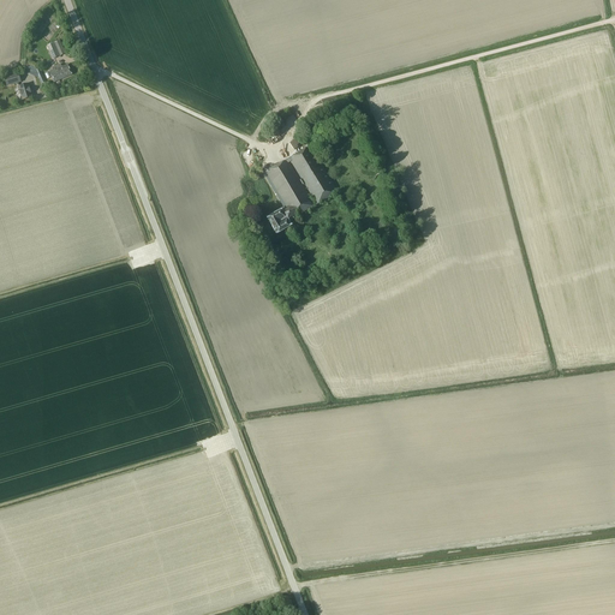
[(47,46),(53,59),(66,54),(60,40),(47,46)]
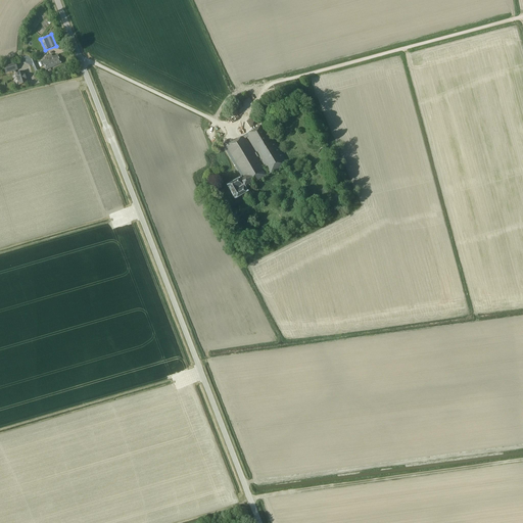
[(61,63),(58,56),(57,55),(53,57),(51,54),(44,57),(45,59),(42,60),(43,63),(46,70),(61,63)]
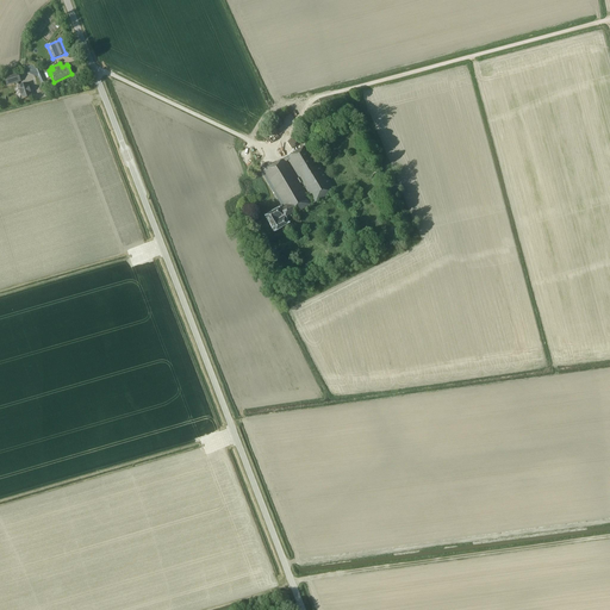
[(45,82),(39,68),(35,70),(42,85),(45,82)]
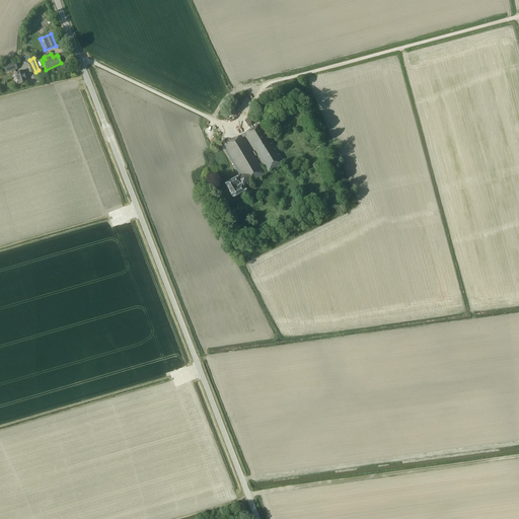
[(3,66),(5,73),(18,69),(16,63),(3,66)]
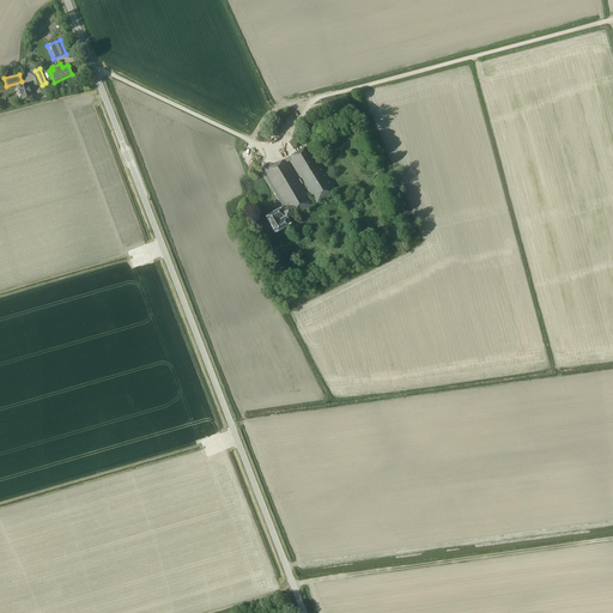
[(19,87),(23,99),(32,97),(30,89),(31,89),(29,84),(19,87)]
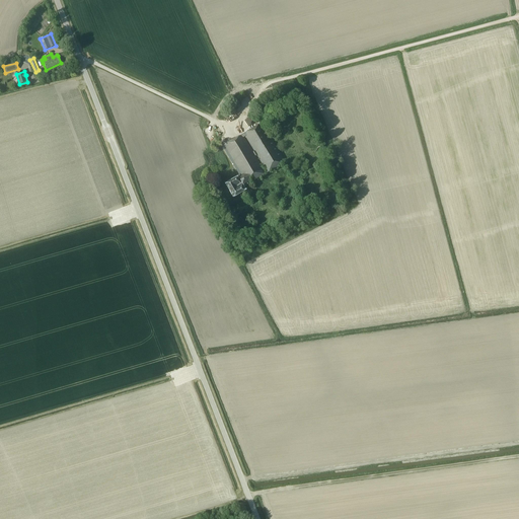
[(272,85),(274,92),(286,89),(283,81),(272,85)]
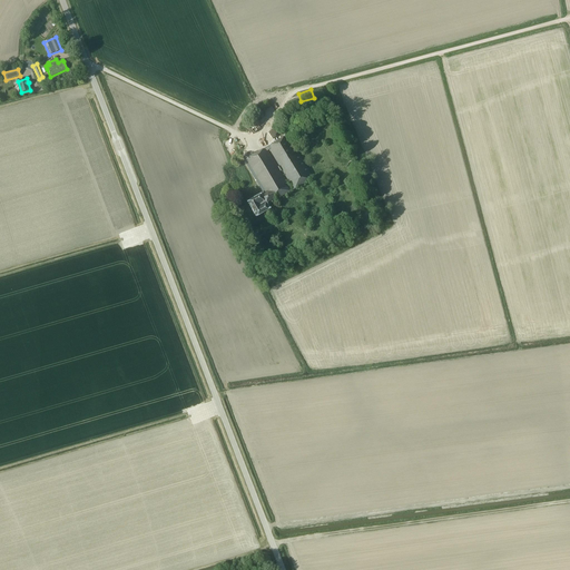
[(285,131),(288,136),(295,133),(292,127),(285,131)]
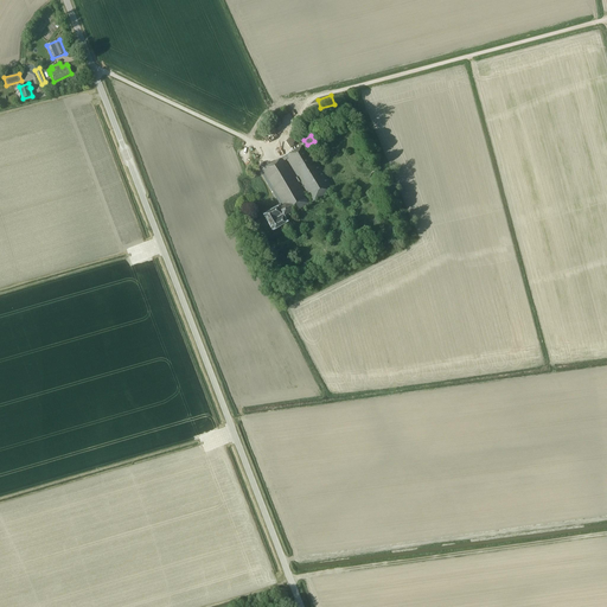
[(333,190),(307,145),(261,172),(280,205),(279,206),(279,208),(264,216),(274,232),(288,223),(286,218),(291,216),(289,213),(294,211),(295,212),(333,190)]
